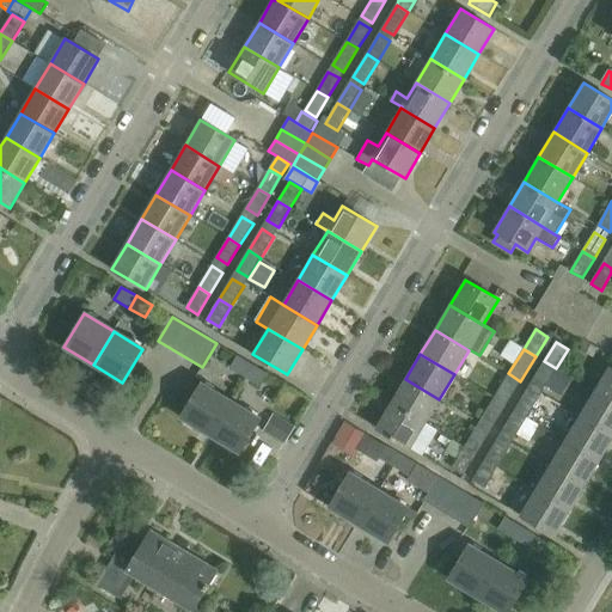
[(238,356),(231,368),(245,378),(252,365),(238,356)]
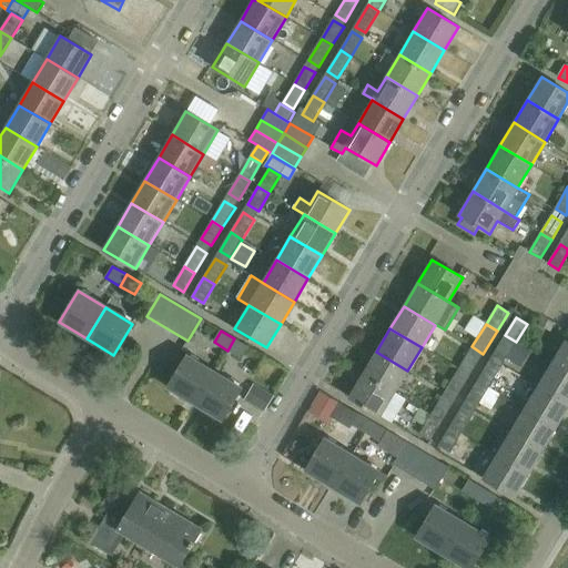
[(516,342),(505,335),(492,358),(503,365),(516,342)]
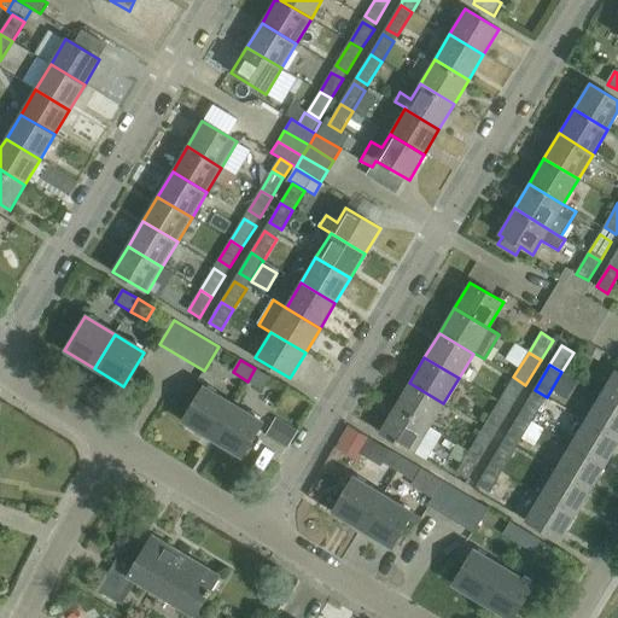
[(248,382),(262,390),(270,377),(255,368),(248,382)]
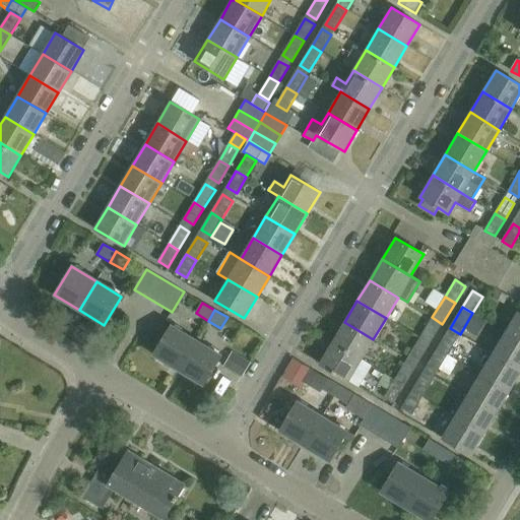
[(505,333),(519,341),(519,312),(518,311),(505,333)]
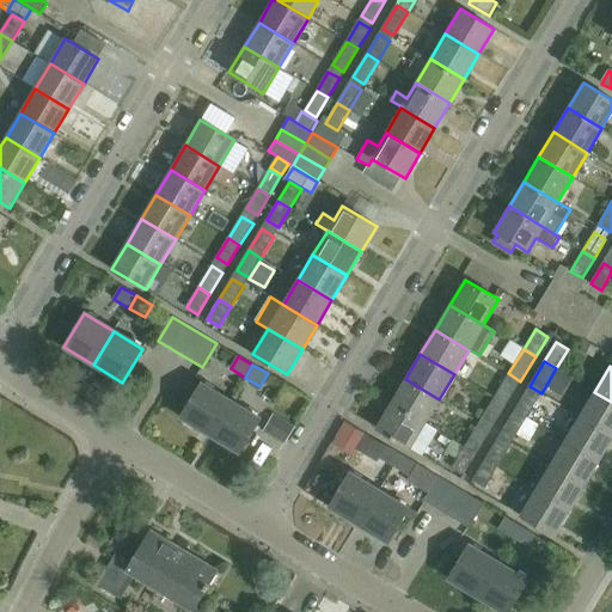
[(508,373),(494,398),(506,405),(520,381),(508,373)]
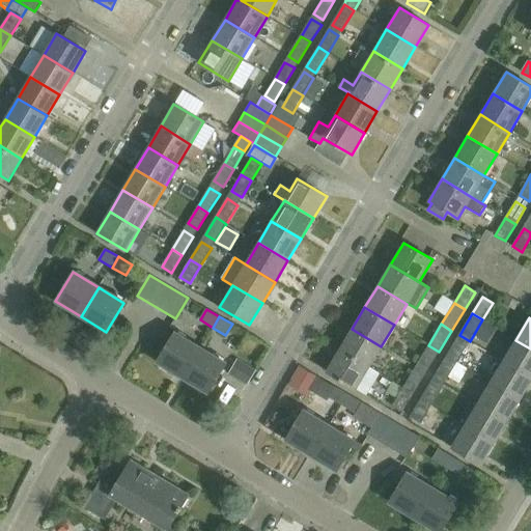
[(339,351),(368,368),(381,346),(352,329),(339,351)]
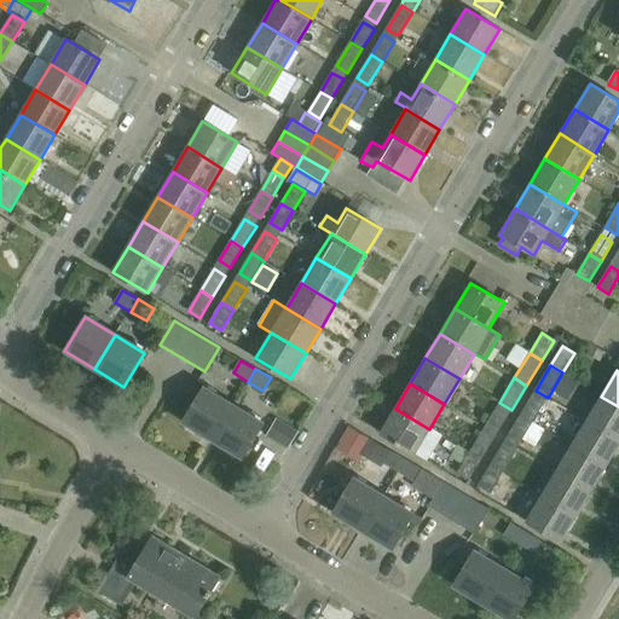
[(213,440),(233,405),(203,388),(183,422),(213,440)]
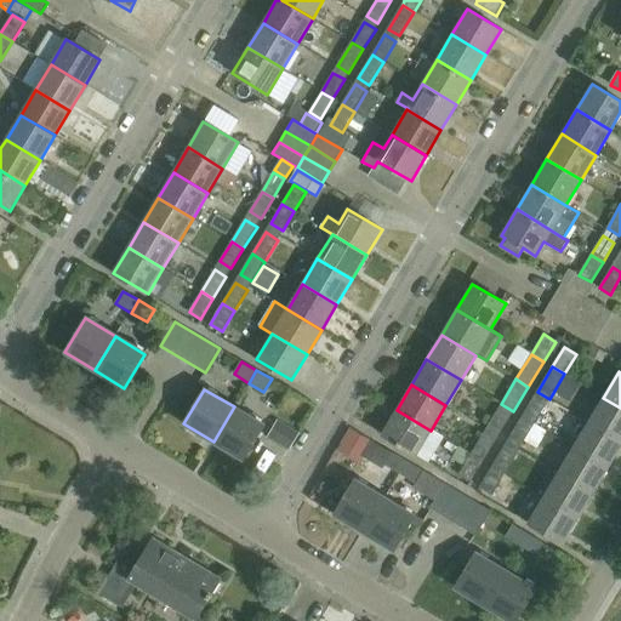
[(537,392),(522,417),(534,425),(550,399),(537,392)]
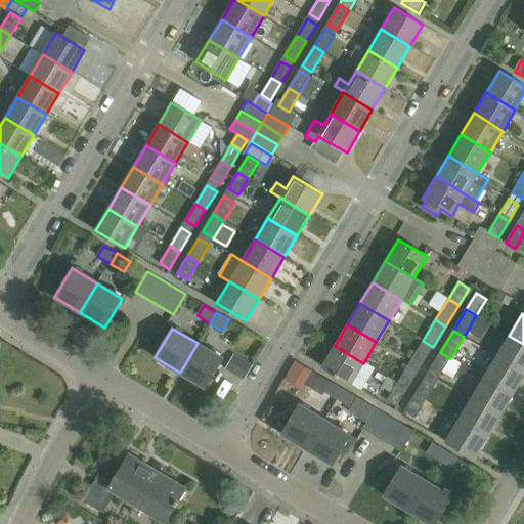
[(496,356),(523,373),(523,344),(509,336),(496,356)]
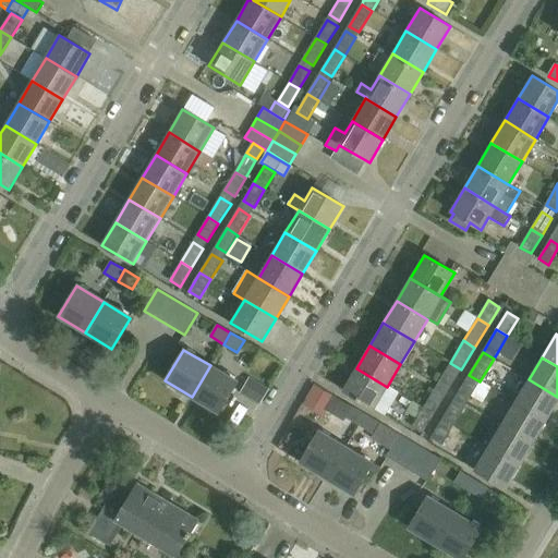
[(461,370),(450,363),(436,386),(447,392),(461,370)]
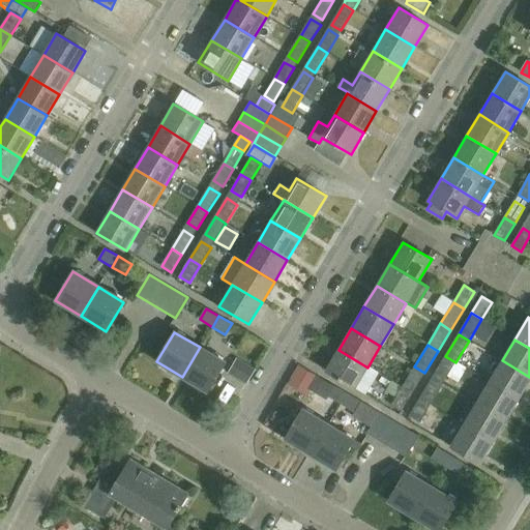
[(225,362),(200,347),(182,377),(207,392),(225,362)]
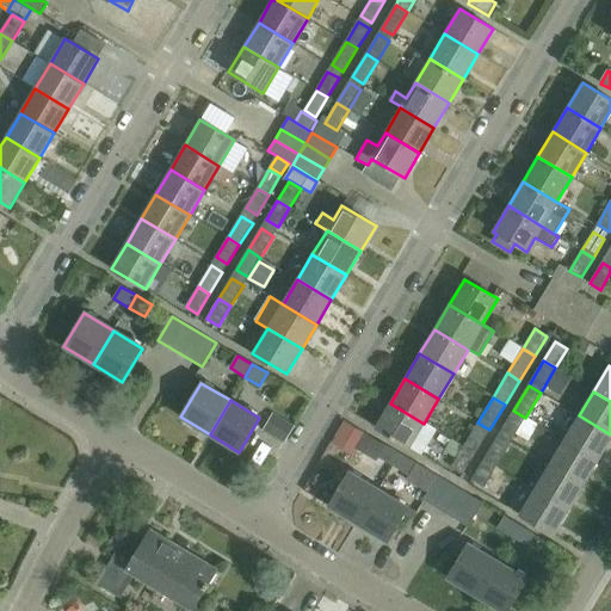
[(409,449),(424,424),(390,403),(375,429),(409,449)]
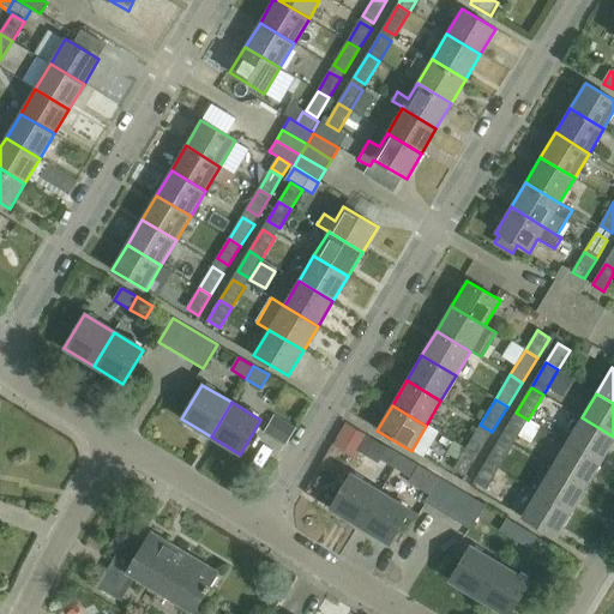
[(528,420),(516,413),(501,437),(513,444),(528,420)]
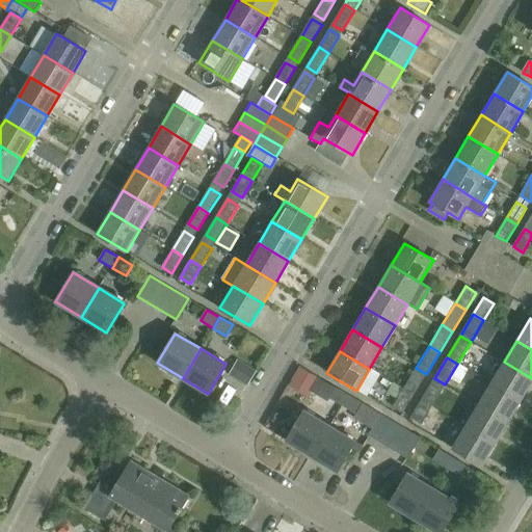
[(531,381),(531,378),(504,362),(490,383),(521,401),(531,381)]
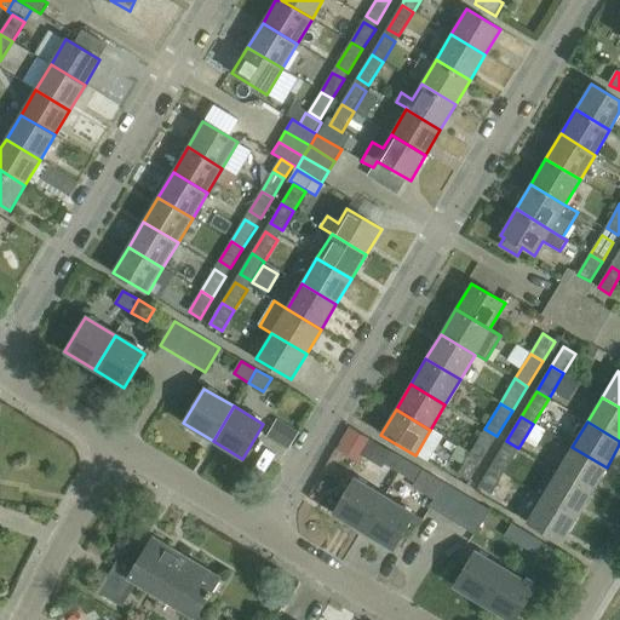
[(280,425),(275,441),(297,447),(302,432),(280,425)]
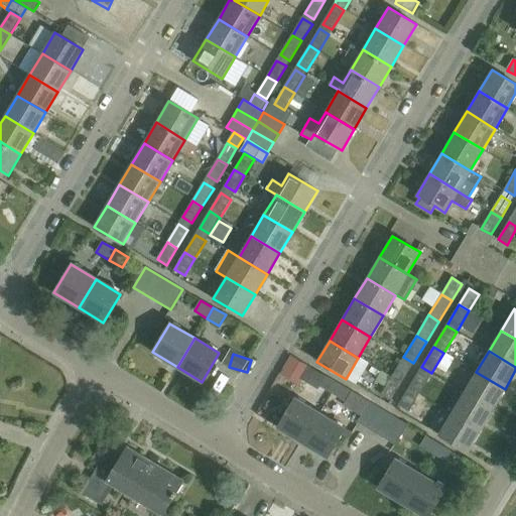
[(413,363),(403,357),(391,377),(401,383),(413,363)]
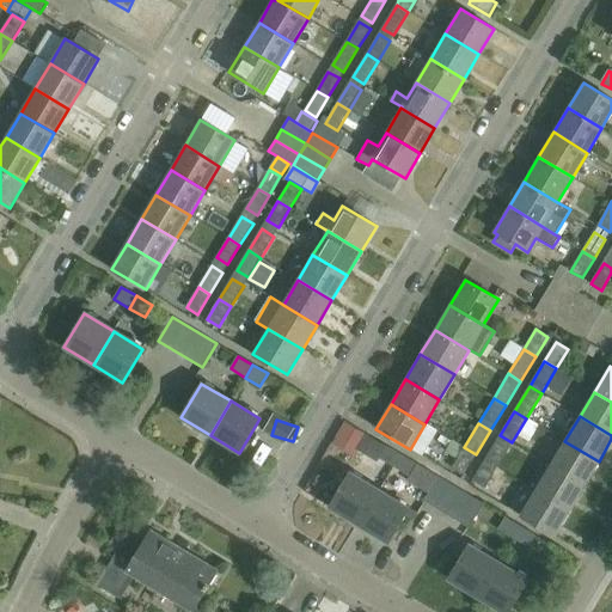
[(512,442),(500,435),(484,460),(497,467),(512,442)]
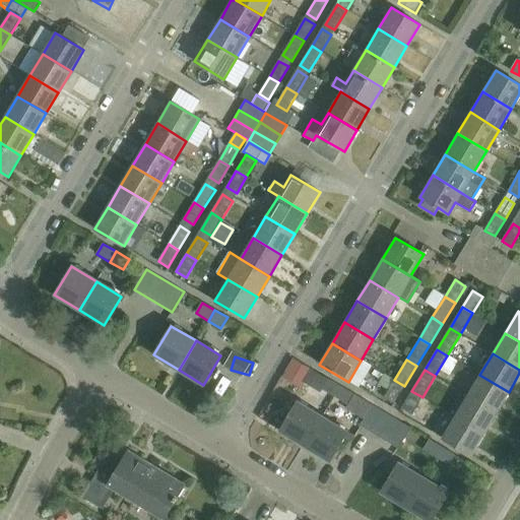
[(479,375),(467,395),(497,412),(509,392),(479,375)]
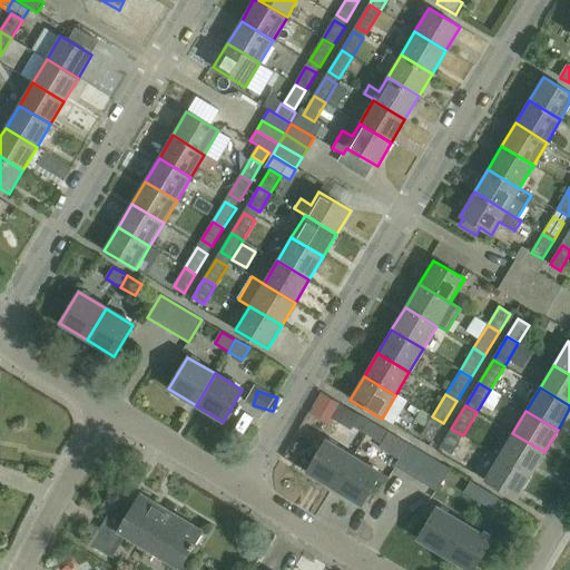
[(387,431),(361,415),(353,428),(381,443),(387,431)]
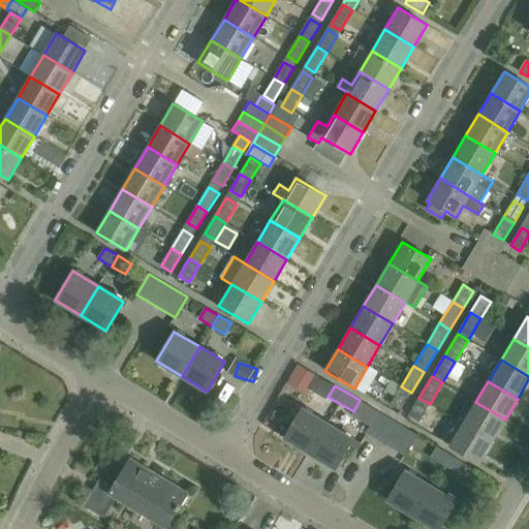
[(401,410),(411,393),(401,386),(390,404),(401,410)]
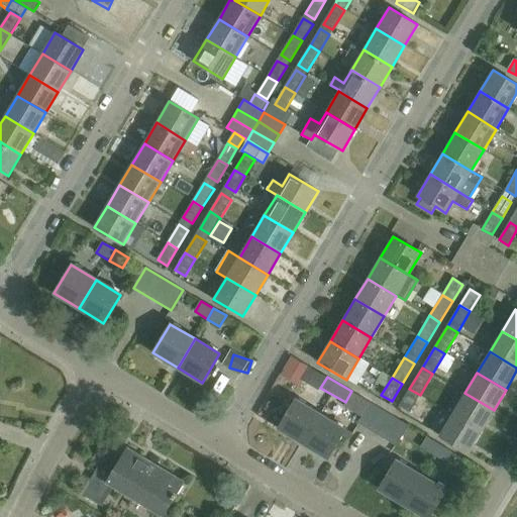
[(409,412),(420,395),(409,389),(399,406),(409,412)]
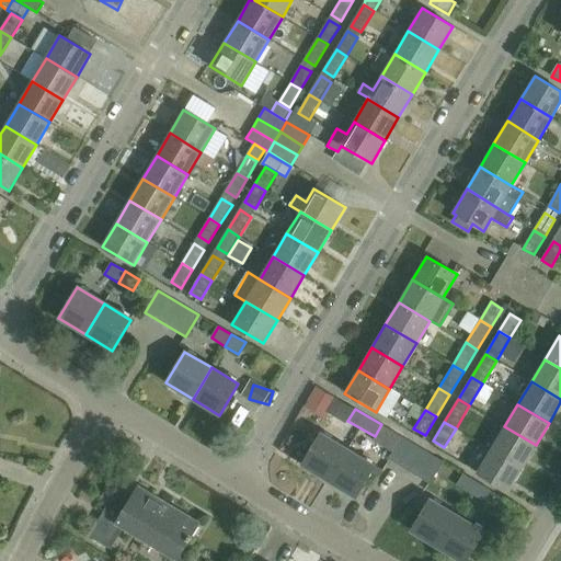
[(536,445),(504,426),(491,449),(522,468),(536,445)]
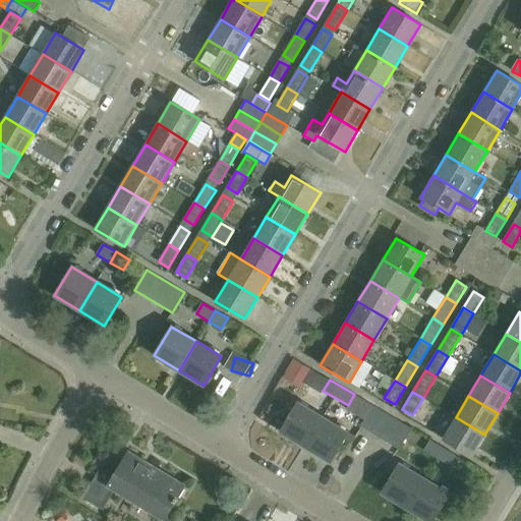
[(305,447),(323,418),(298,403),(281,431),(305,447)]
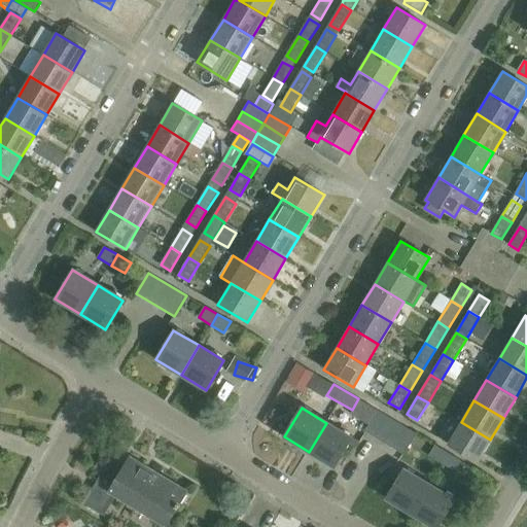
[(416,434),(378,412),(365,432),(403,455),(416,434)]
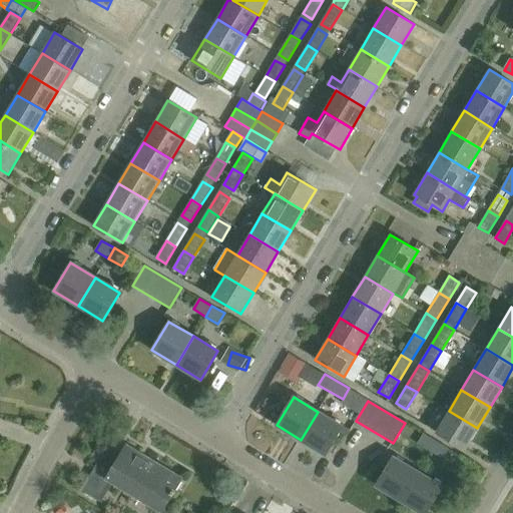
[(477,428),(449,411),(436,432),(465,449),(477,428)]
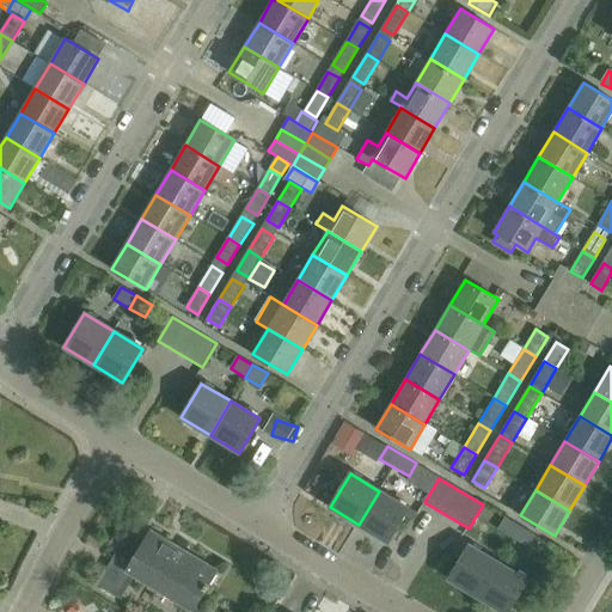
[(409,509),(379,491),(359,525),(389,543),(409,509)]
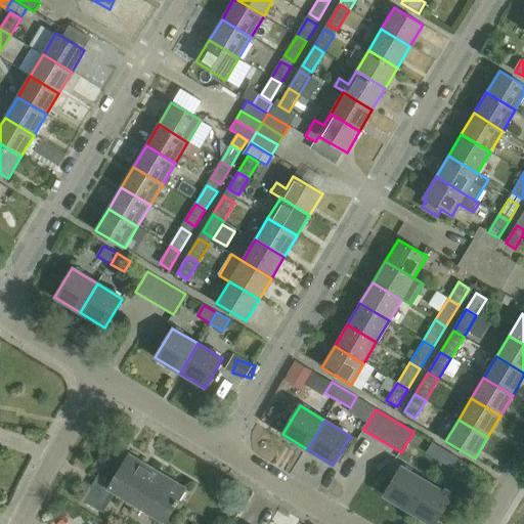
[(457,457),(432,443),(426,453),(452,468),(457,457)]
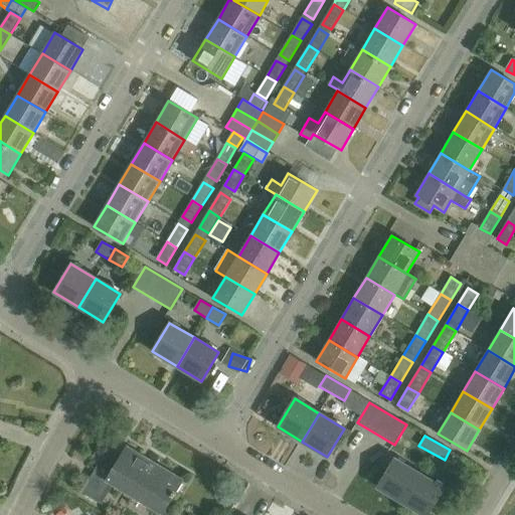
[(182,481),(128,449),(122,459),(108,450),(86,486),(104,496),(112,483),(163,514),(182,481)]
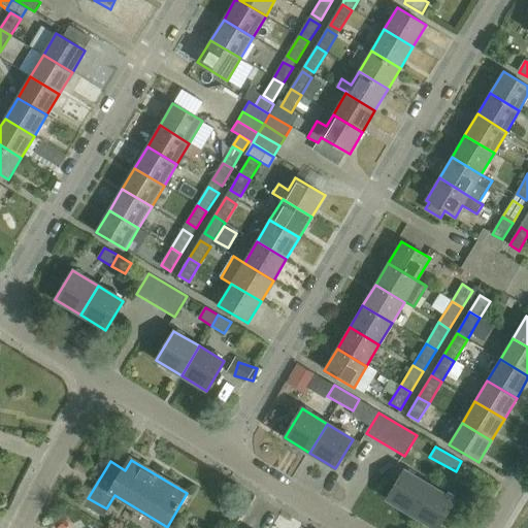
[(388,500),(413,515),(430,486),(405,470),(388,500)]
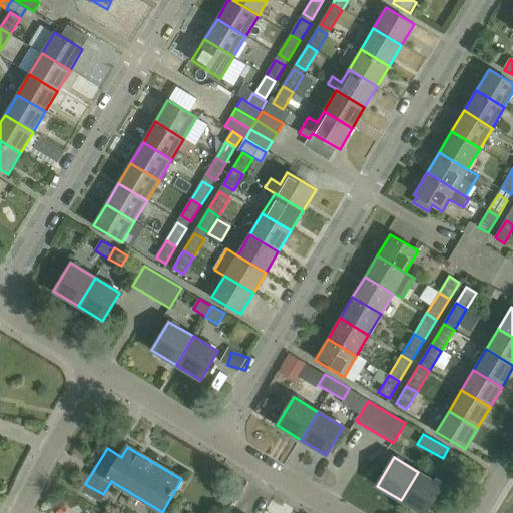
[(418,472),(401,500),(421,512),(425,512),(442,486),(418,472)]
